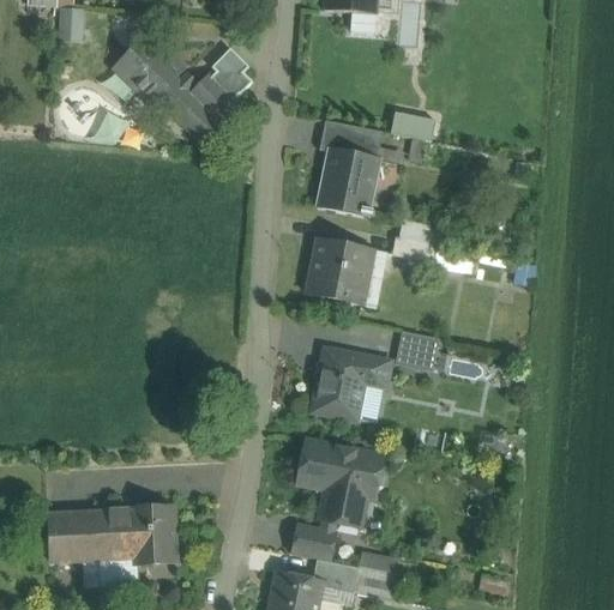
[(335,0),(335,7),(403,12),(404,0),(335,0)]
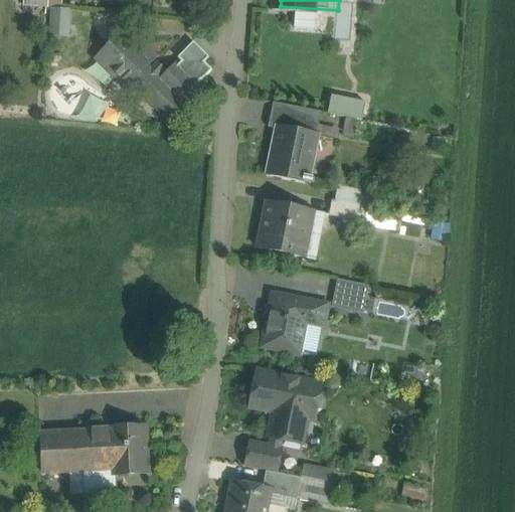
[(68,9),(52,8),(51,32),(66,33),(68,9)]
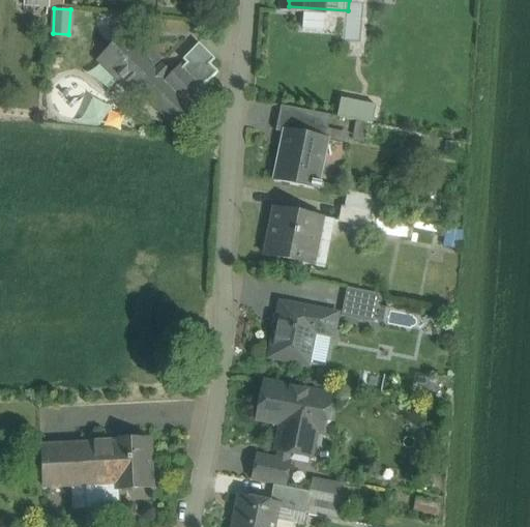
[(181,64),(165,81),(162,77),(168,69),(160,62),(154,69),(150,66),(156,59),(126,30),(98,59),(128,88),(134,83),(173,121),(188,106),(194,111),(211,93),(202,85),(206,81),(207,81),(217,69),(210,62),(214,57),(198,41),(182,57),(186,61),(182,65),(181,64)]
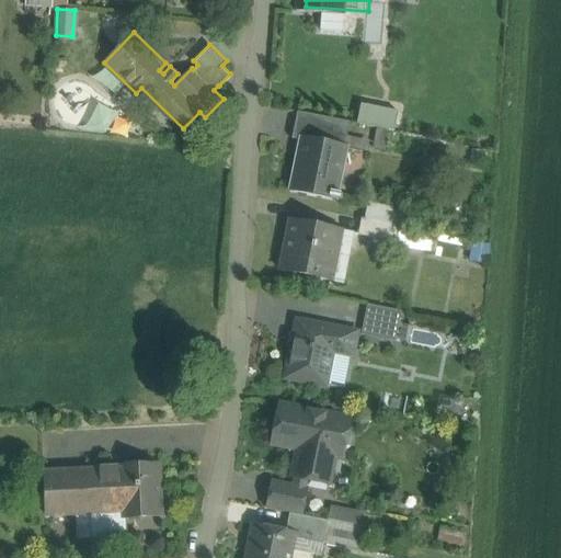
[(348,121),(297,110),(292,137),(300,139),(301,137),(343,146),(348,121)]
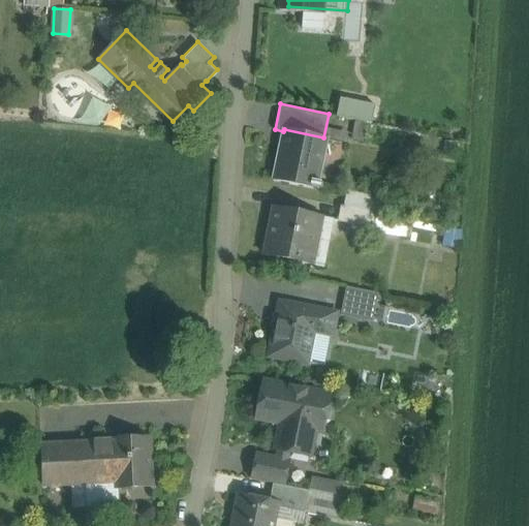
[(323,137),(284,129),(283,131),(274,177),(324,187),(325,182),(314,180),(319,155),(321,155),(325,138),(323,137)]
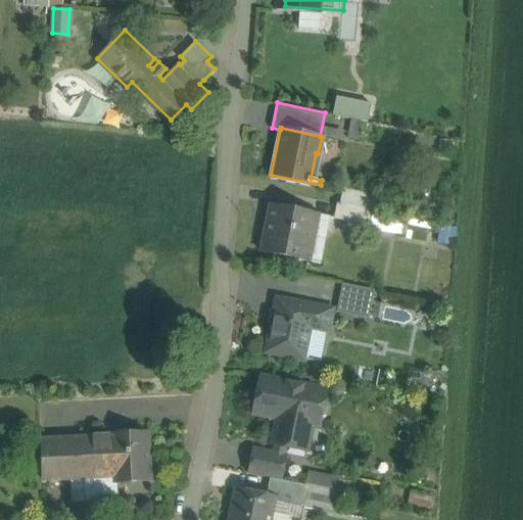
[(369,208),(336,201),(333,217),(366,224),(369,208)]
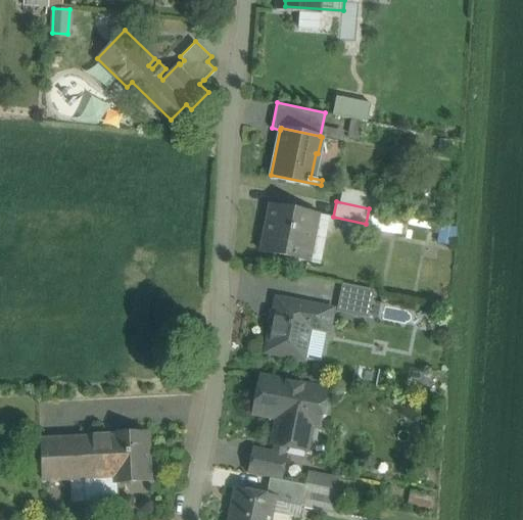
[(317,211),(271,202),(267,222),(270,223),(265,250),(302,258),(307,231),(313,232),(317,211)]
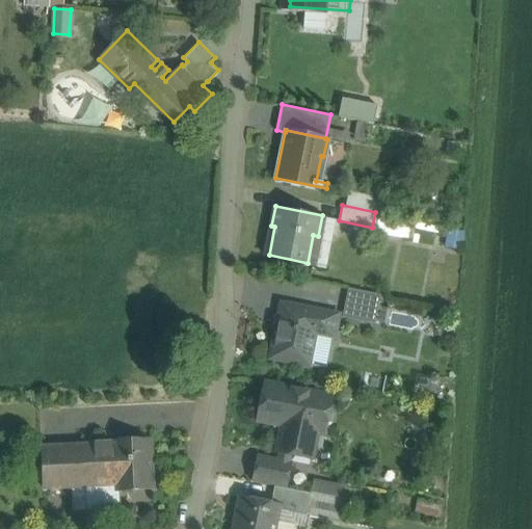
[(380,293),(348,287),(342,316),(374,322),(380,293)]
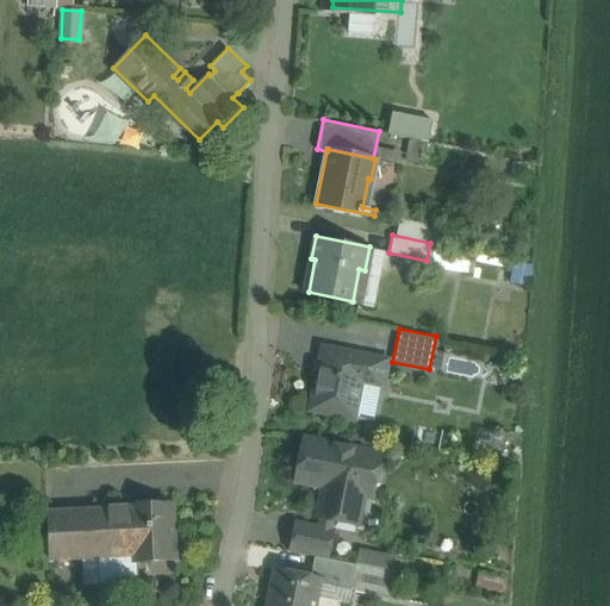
[(386,360),(323,347),(311,408),(354,417),(361,380),(381,385),(386,360)]
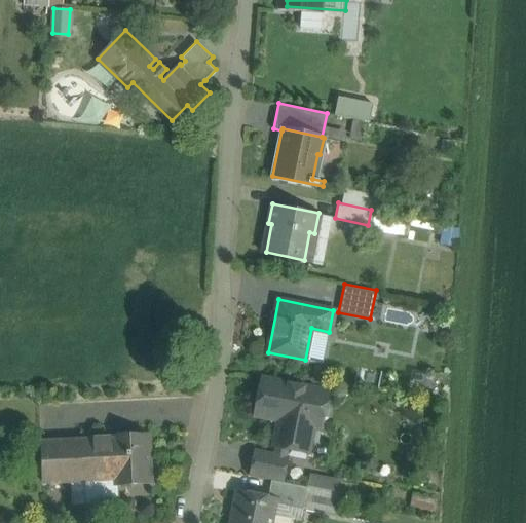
[(327,391),(263,378),(256,413),(279,418),(274,444),(307,451),(312,424),(320,426),(321,421),(327,417),(329,408),(325,402),(327,391)]
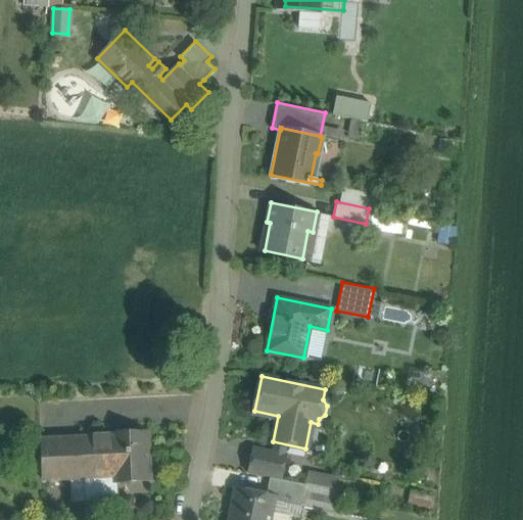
[(146,431),(92,433),(94,478),(95,478),(115,477),(115,479),(148,478),(146,431)]
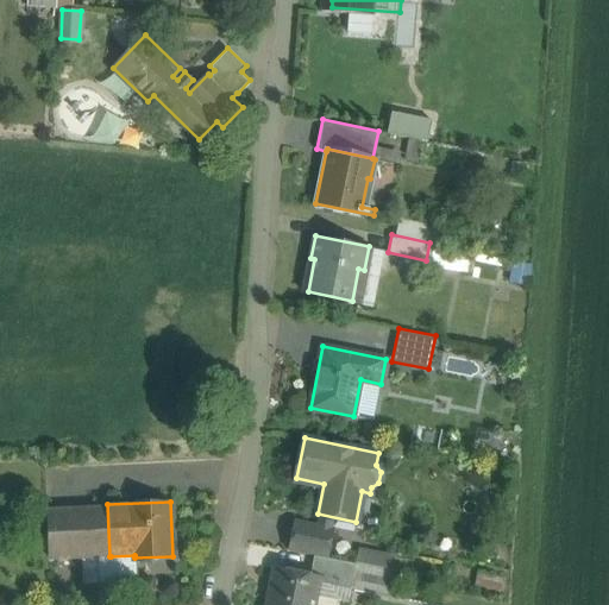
[(107,504),(11,508),(13,560),(110,556),(107,504)]
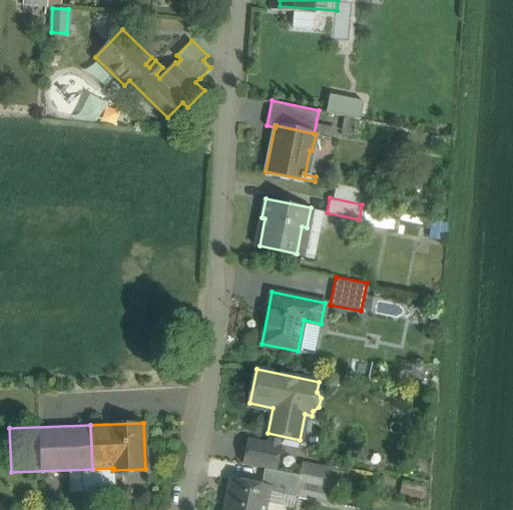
[(281,444),(248,438),(243,463),(275,469),(281,444)]
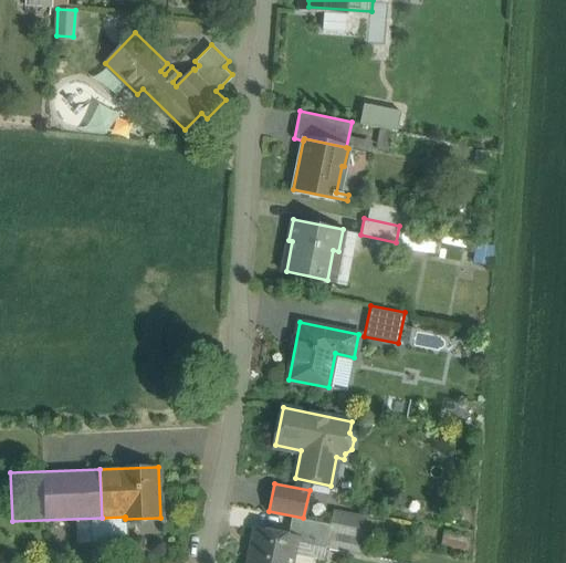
[(367,519),(333,512),(331,523),(365,531),(367,519)]
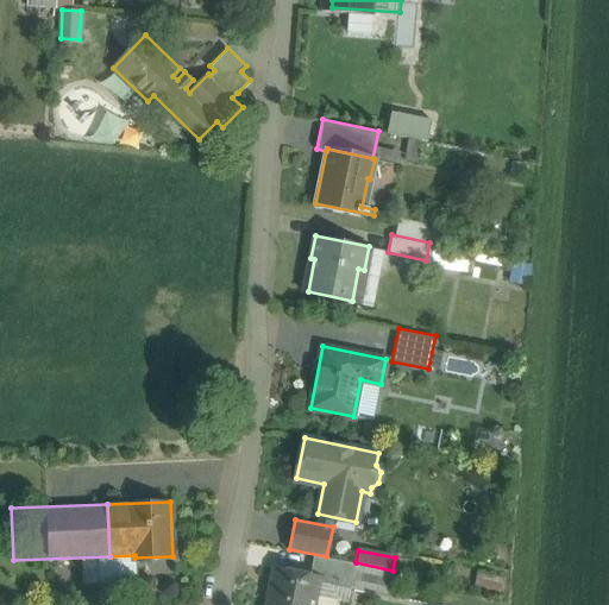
[(135,555),(111,556),(111,567),(106,568),(107,579),(111,579),(112,584),(136,583),(135,558),(135,555)]
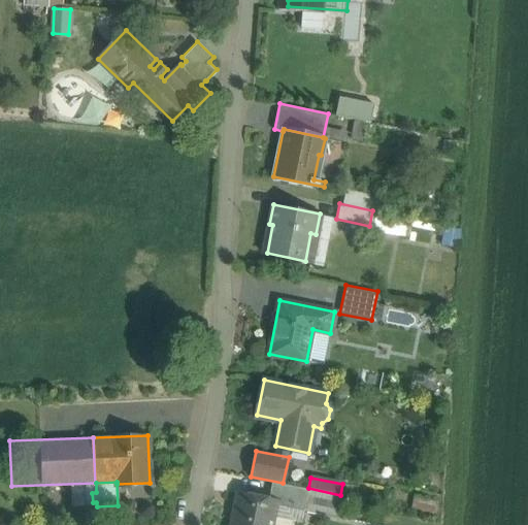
[(272,524),(277,501),(239,493),(232,524),(272,524)]
